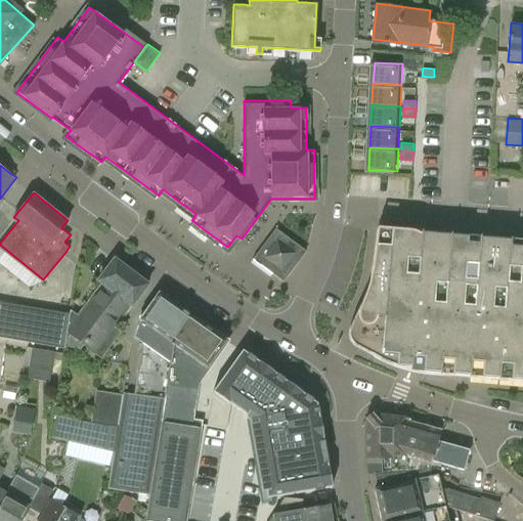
[(429,373),(433,373),(522,380),(522,239),(491,235),(490,243),(467,241),(468,240),(461,236),(455,234),(452,233),(446,232),(439,231),(378,226),(377,233),(377,239),(377,243),(378,260),(373,259),(372,267),(371,272),(369,278),(367,284),(366,287),(365,292),(363,296),(361,300),(360,305),(359,308),(357,312),(357,313),(357,315),(357,317),(358,318),(358,319),(359,320),(362,326),(365,323),(371,331),(375,338),(374,339),(372,341),(372,343),(371,344),(371,346),(371,347),(371,348),(372,351),(373,352),(374,354),(375,355),(376,355),(381,358),(389,362),(395,364),(402,366),(412,370),(421,371),(429,373)]
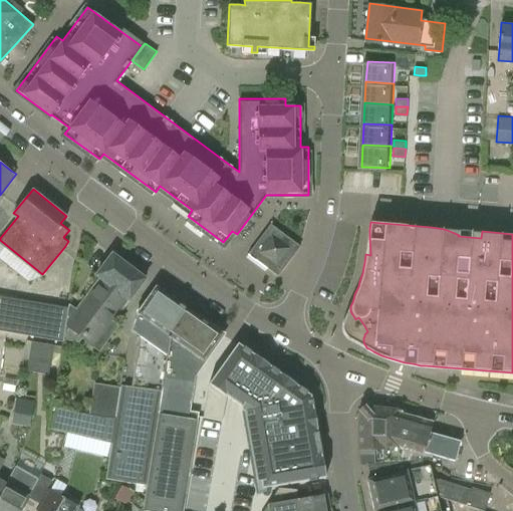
[(271,223),(248,252),(278,274),(300,245),(271,223)]
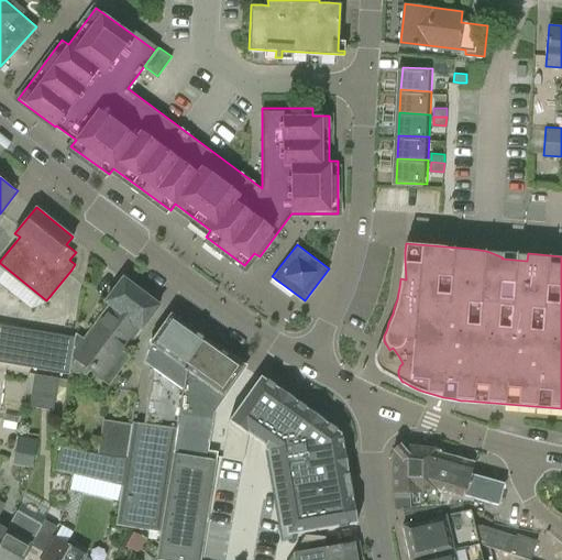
[(106,300),(109,303),(83,337),(76,331),(69,371),(87,373),(90,370),(109,384),(130,357),(123,351),(160,304),(123,276),(106,300)]
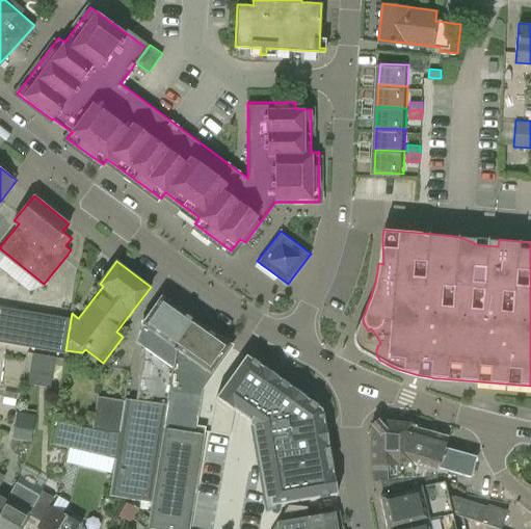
[(147,349),(137,402),(133,432),(123,432),(91,427),(56,420),(52,442),(70,446),(82,449),(116,456),(110,495),(121,497),(150,501),(162,424),(163,424),(175,350),(195,320),(161,295),(141,323),(143,324),(136,341),(147,349)]
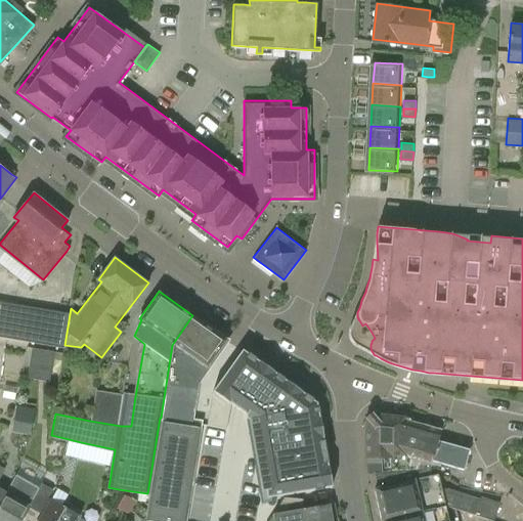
[(0,299),(0,337),(26,342),(61,349),(69,312),(0,299)]
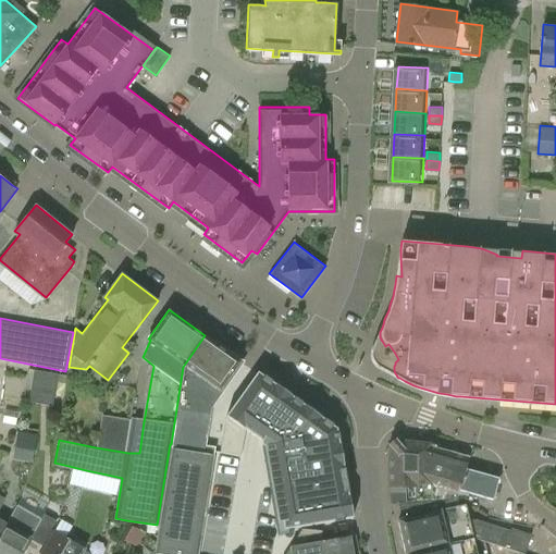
[(222,391),(220,390),(241,360),(205,335),(183,367),(171,444),(172,444),(156,553),(164,553),(198,553),(215,454),(214,454),(215,445),(206,444),(212,406),(222,391)]
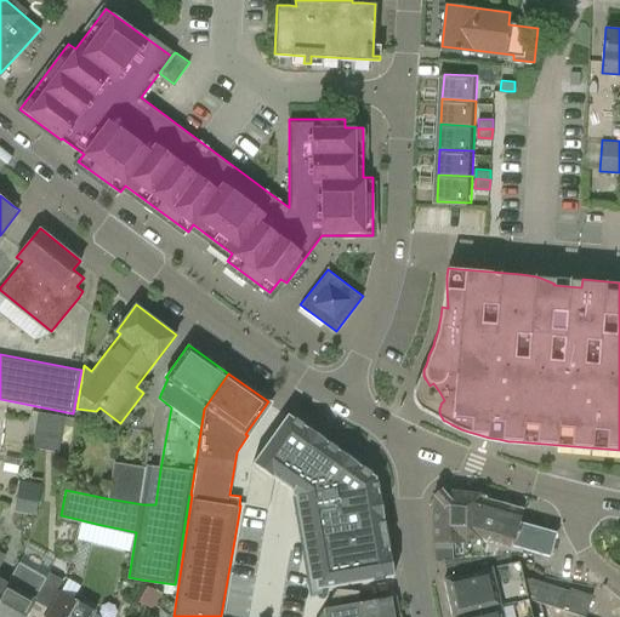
[(61,447),(66,412),(39,409),(34,444),(61,447)]
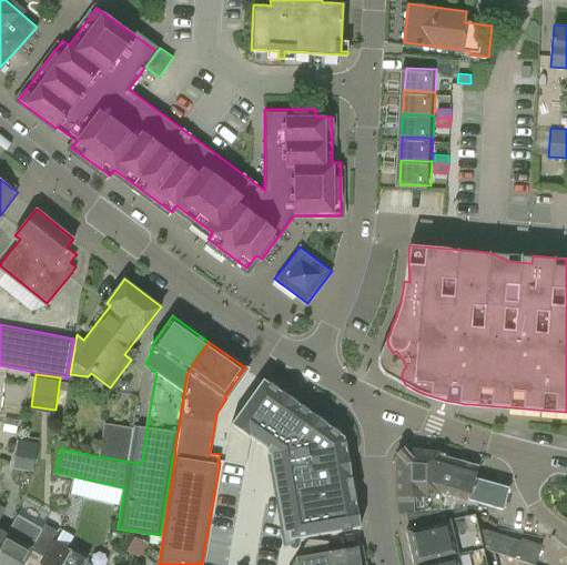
[(231,422),(224,460),(245,463),(251,435),(262,444),(265,446),(266,447),(267,453),(275,452),(290,538),(307,535),(360,526),(356,503),(355,503),(351,474),(348,457),(347,450),(346,451),(344,435),(330,425),(330,424),(327,423),(326,423),(312,413),(312,412),(310,411),(300,404),(300,403),(297,402),(290,396),(283,391),(281,390),(280,390),(263,377),(231,422)]
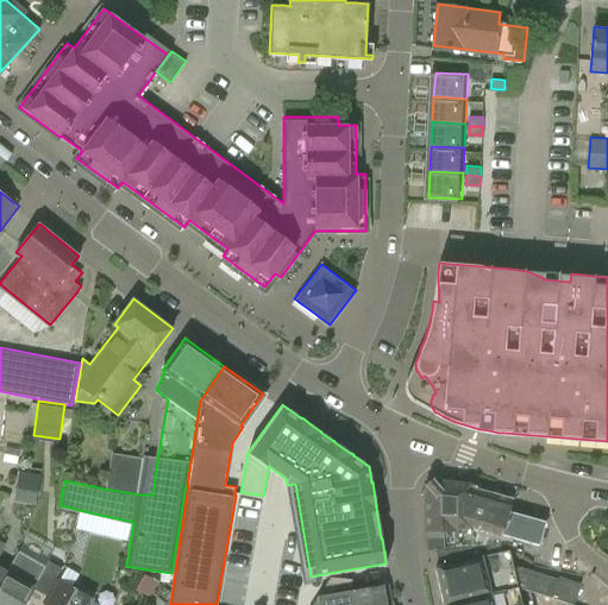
[(112,452),(105,489),(140,495),(152,495),(157,460),(142,457),(112,452)]
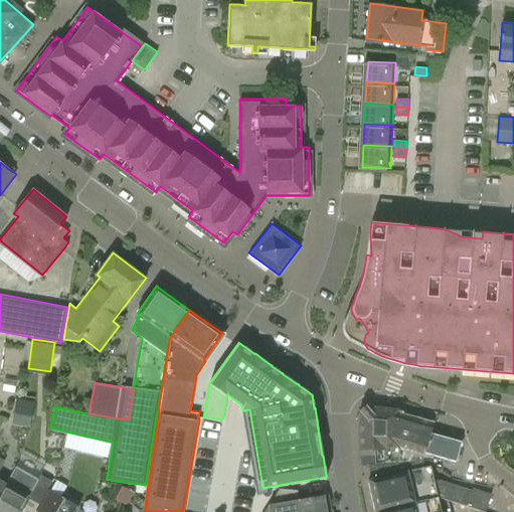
[(16,396),(12,423),(29,425),(34,399),(16,396)]
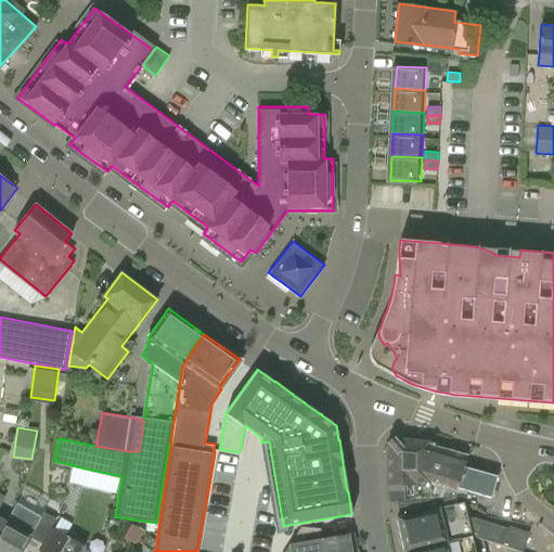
[(456,495),(455,488),(458,488),(459,487),(491,495),(498,475),(464,465),(467,456),(428,444),(428,440),(394,436),(388,441),(387,484),(404,484),(404,499),(456,495)]
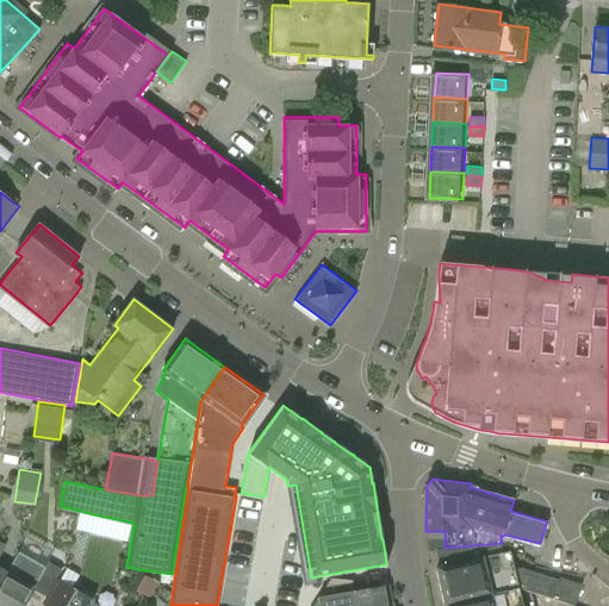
[(94,514),(80,511),(75,529),(89,532),(94,514)]
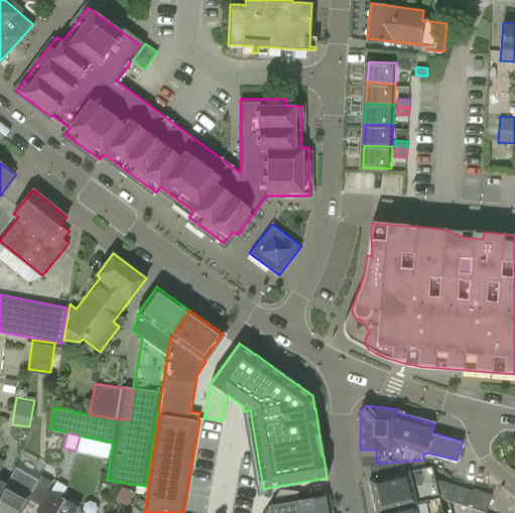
[(16,467),(6,485),(5,485),(0,493),(0,512),(19,512),(28,498),(39,504),(53,481),(41,475),(38,479),(26,472),(26,473),(16,467)]
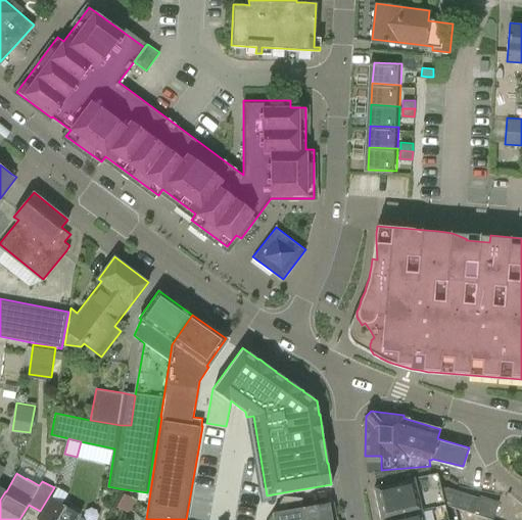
[(373,486),(379,519),(445,503),(492,519),(499,501),(480,494),(480,498),(447,486),(441,488),(437,473),(414,479),(373,486)]
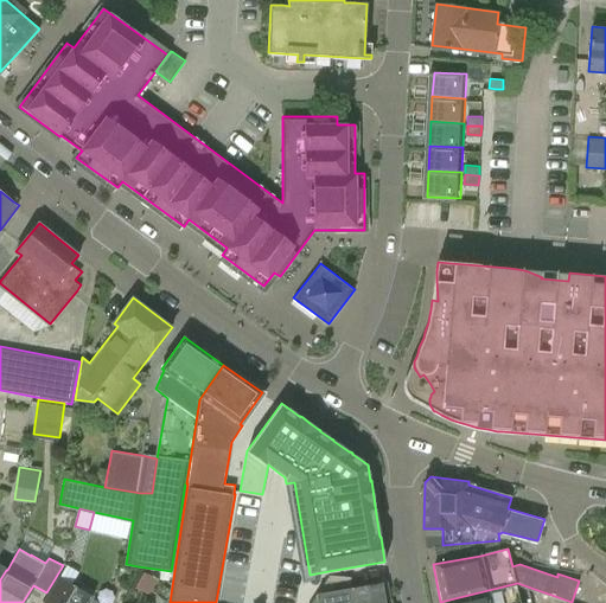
[(225,573),(223,602),(229,602),(255,602),(257,577),(225,573)]
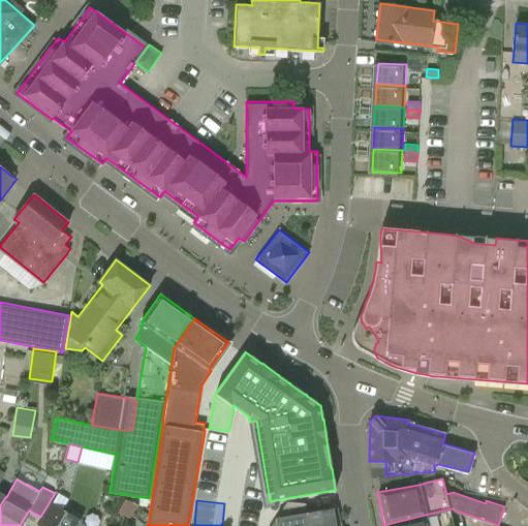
[(335,525),(333,508),(307,513),(306,502),(286,500),(270,525),(335,525)]
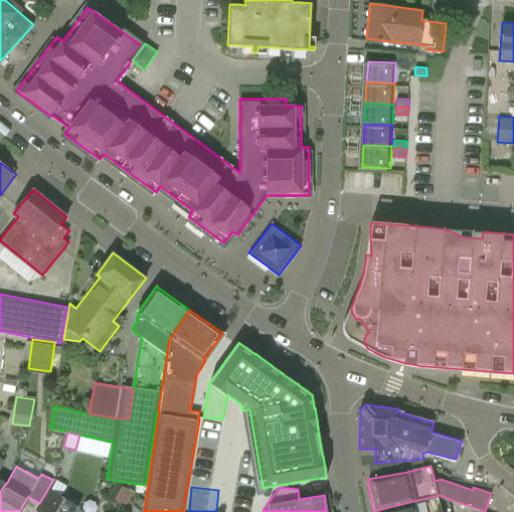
[(35,511),(84,511),(78,508),(79,506),(50,488),(35,511)]
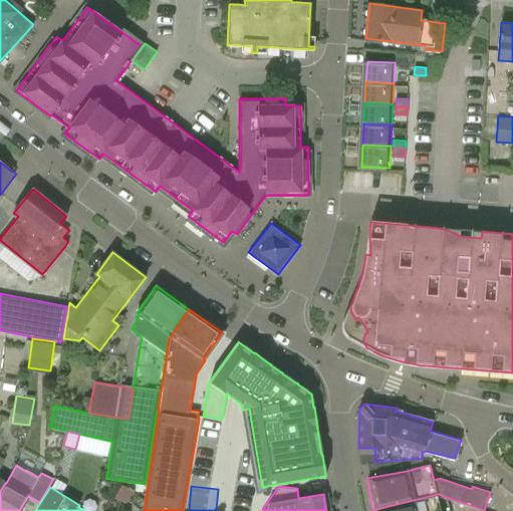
[(372,510),(441,510),(438,494),(372,510)]
